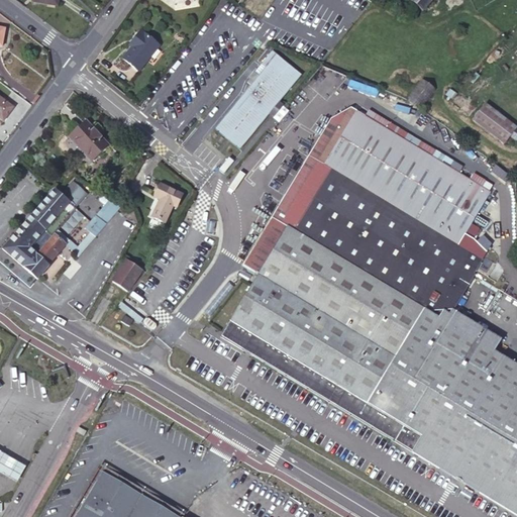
[(409,0),(421,10),(430,0),(409,0)]
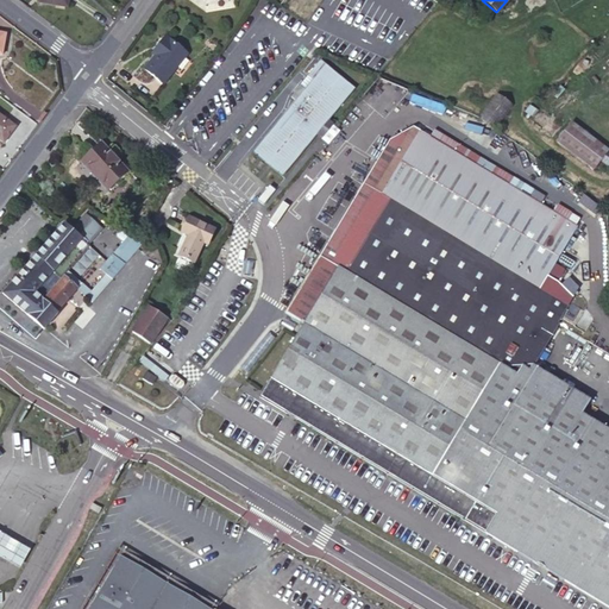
[(164,36),(157,48),(161,51),(156,57),(145,71),(164,86),(189,56),(164,36)]
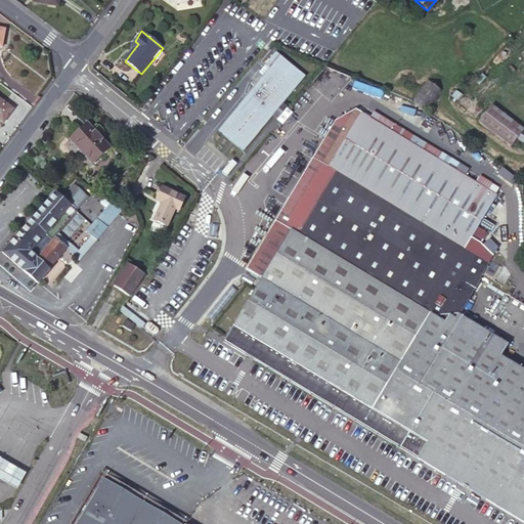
[(138,44),(135,41),(130,46),(134,49),(138,44)]
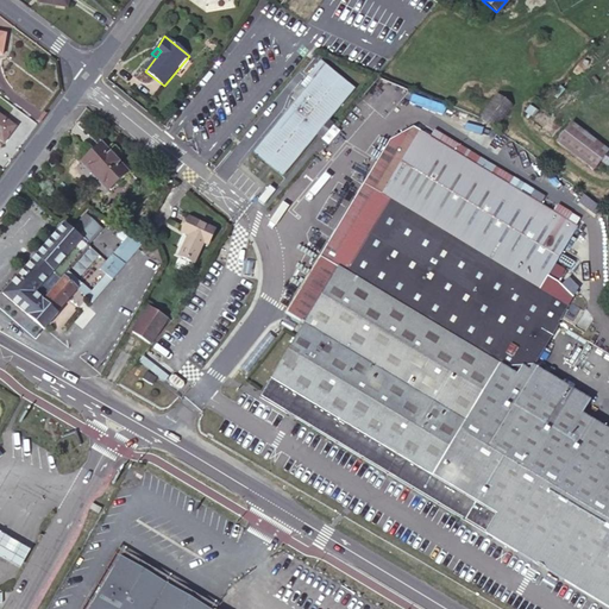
[(351,88),(319,60),(307,74),(312,79),(303,88),(297,85),(288,95),(294,100),(251,151),(280,175),(314,133),(319,138),(331,124),(326,119),(351,88)]
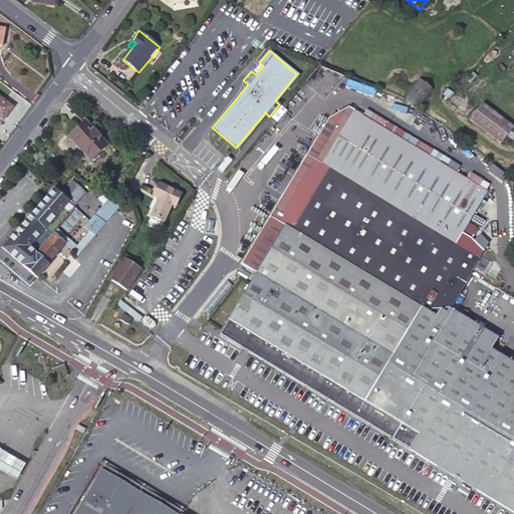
[(259,62),(251,71),(256,74),(263,66),(259,62)]
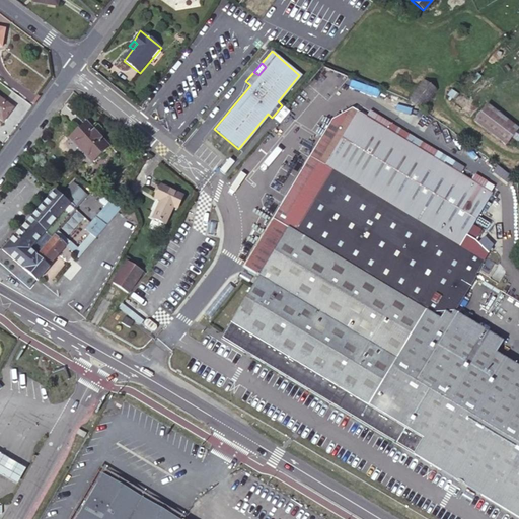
[(423,79),(409,99),(421,108),(435,89),(423,79)]
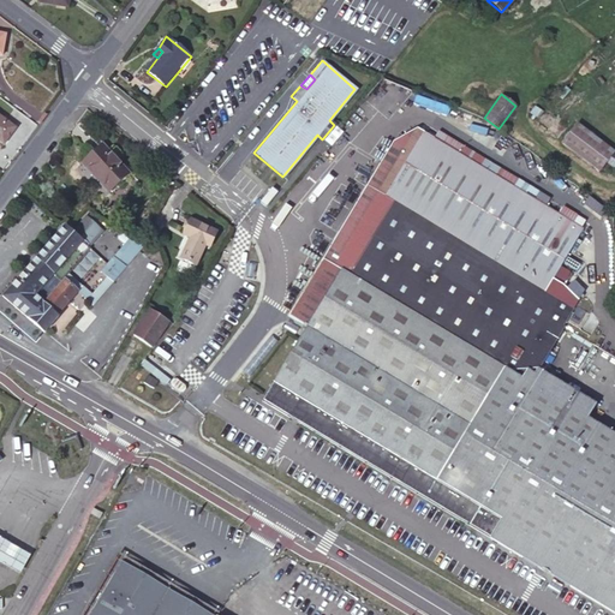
[(569,118),(548,101),(537,117),(559,133),(569,118)]
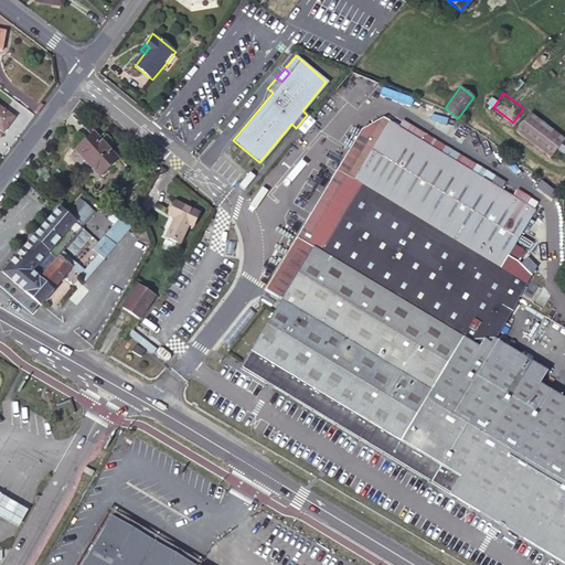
[(13,117),(0,106),(0,129),(3,131),(13,117)]
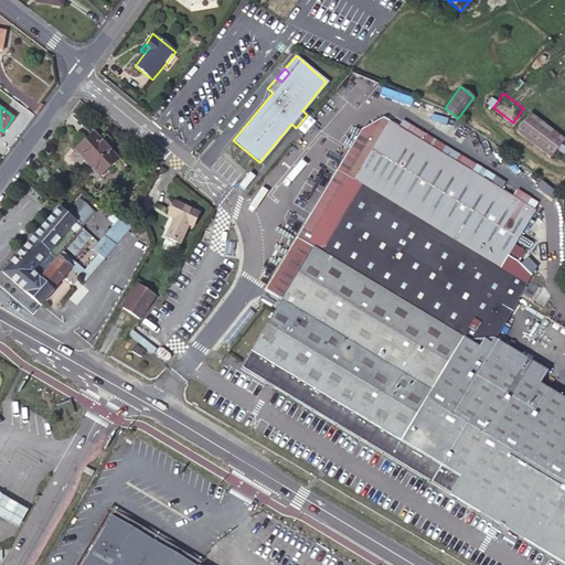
[(563,139),(531,113),(518,130),(550,156),(563,139)]
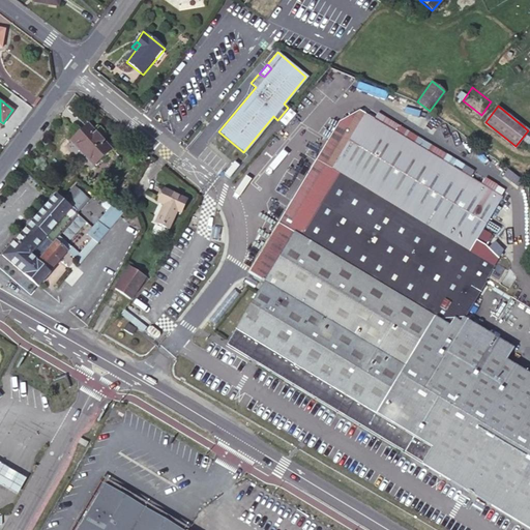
[(529,374),(526,372),(506,359),(513,347),(463,317),(499,257),(486,244),(492,232),(483,227),(501,196),(495,190),(480,183),(460,171),(447,163),(442,159),(429,151),(382,123),(385,117),(377,113),(374,118),(358,110),(339,121),(248,270),(264,281),(226,344),(444,476),(529,527),(529,374)]
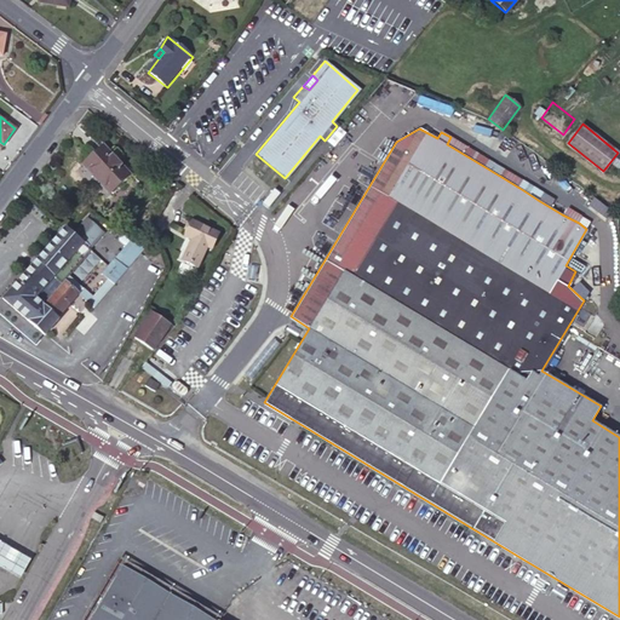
[(506,170),(451,137),(447,144),(501,177),(506,170)]
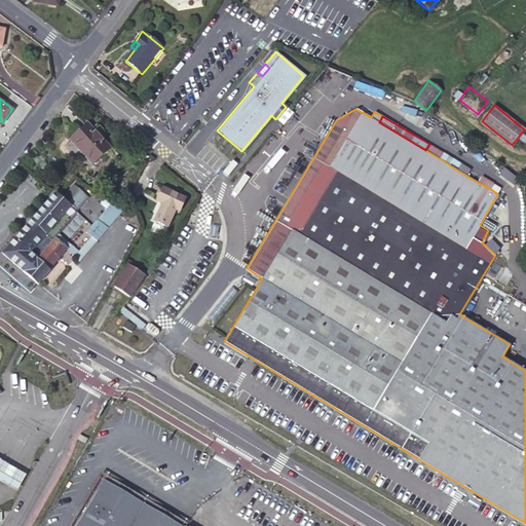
[(109,148),(86,123),(70,138),(92,162),(109,148)]
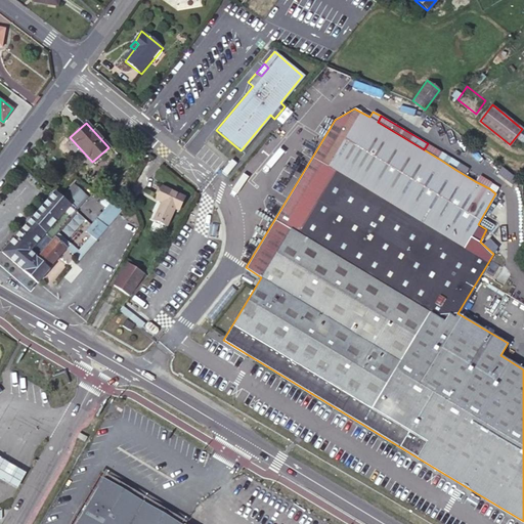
[(428,143),(424,149),(437,158),(440,151),(428,143)]
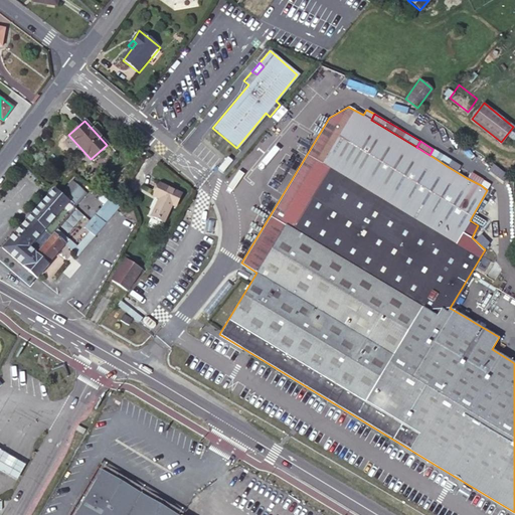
[(438,152),(435,158),(447,166),(451,160),(438,152)]
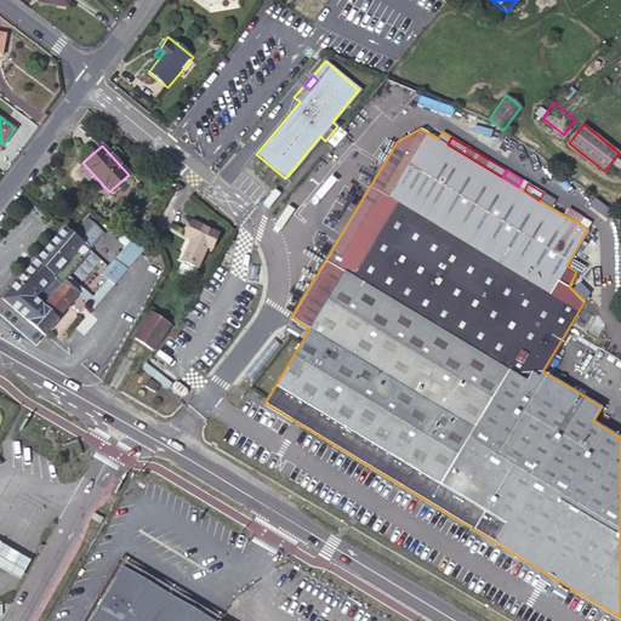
[(613,212),(598,200),(593,208),(608,220),(613,212)]
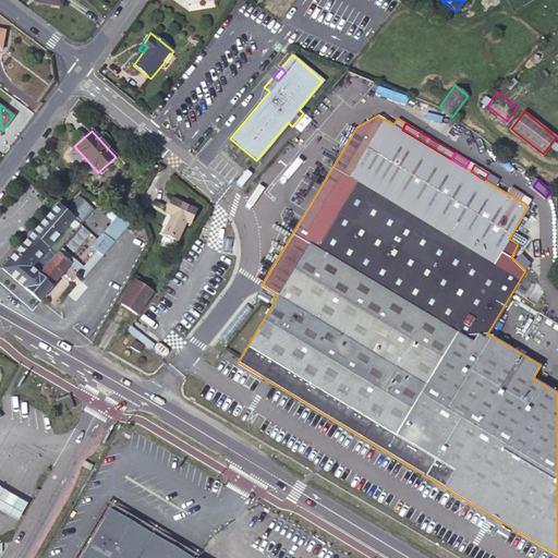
[(506,193),(521,201),(524,195),(510,186),(506,193)]
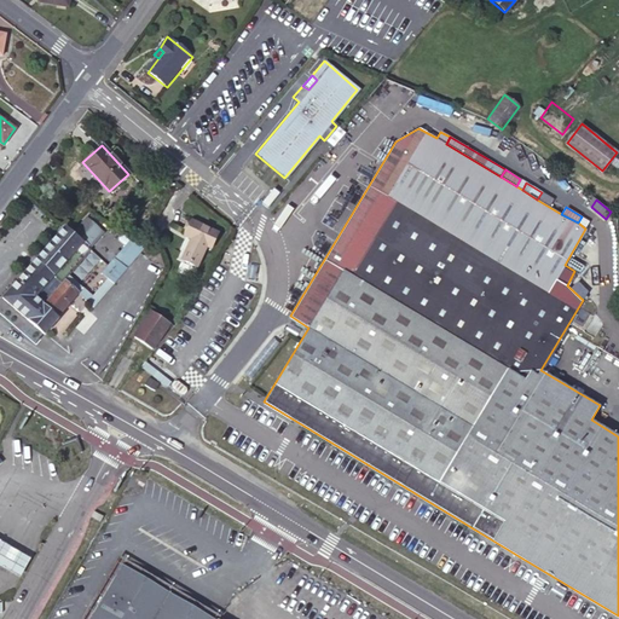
[(100,230),(86,218),(73,233),(63,226),(3,298),(45,334),(58,317),(57,316),(77,293),(63,281),(90,249),(86,247),(100,230)]
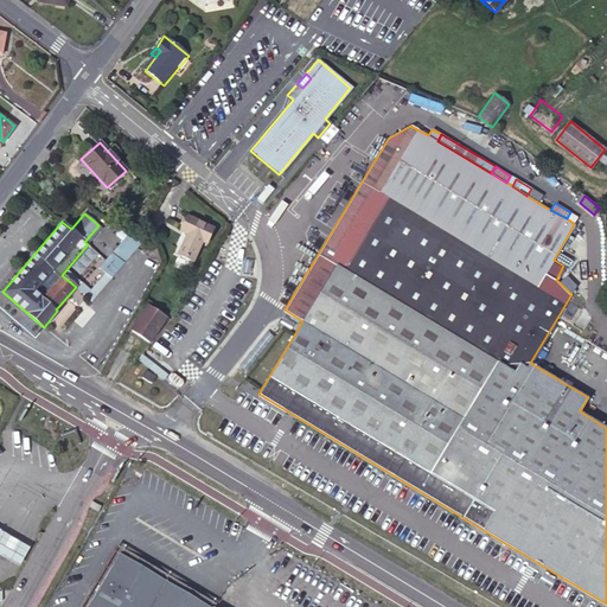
[(212,228),(186,216),(180,230),(187,234),(178,255),(192,260),(200,240),(206,242),(212,228)]
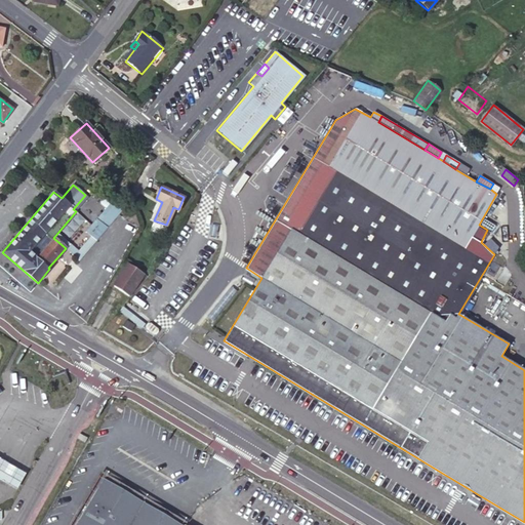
[(121,210),(112,201),(85,231),(94,239),(98,235),(108,244),(121,230),(118,227),(122,223),(115,217),(121,210)]
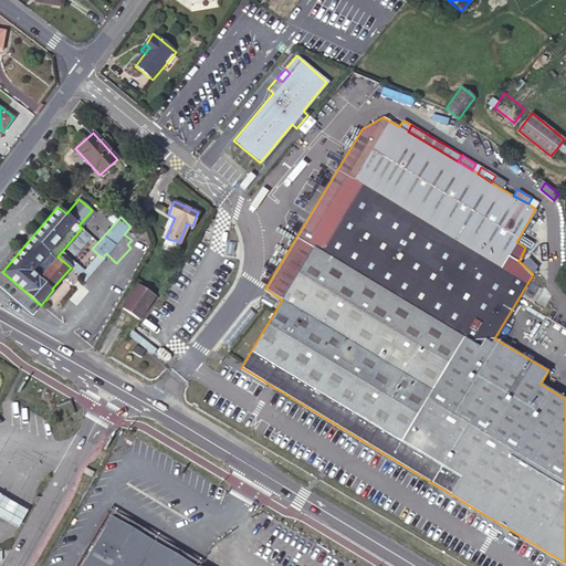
[(138,318),(155,294),(137,283),(121,306),(127,311),(126,312),(116,307),(108,322),(125,331),(134,315),(138,318)]
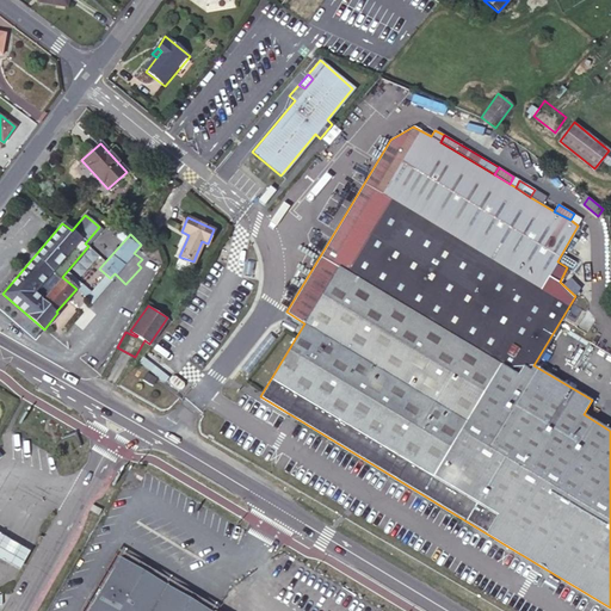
[(155,378),(146,371),(141,380),(152,386),(155,378)]
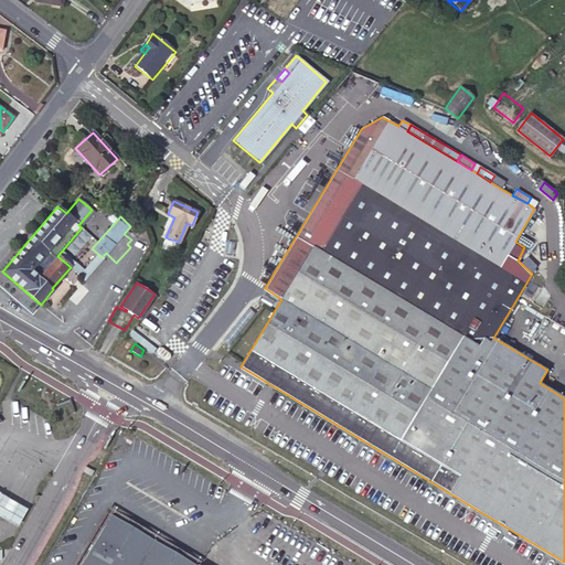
[(91,470),(87,468),(84,473),(93,479),(95,476),(89,471),(91,470)]
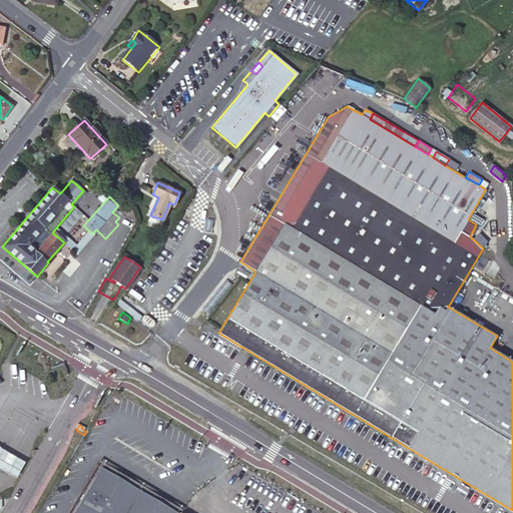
[(0,469),(3,472),(13,478),(23,462),(12,456),(0,449),(0,469)]
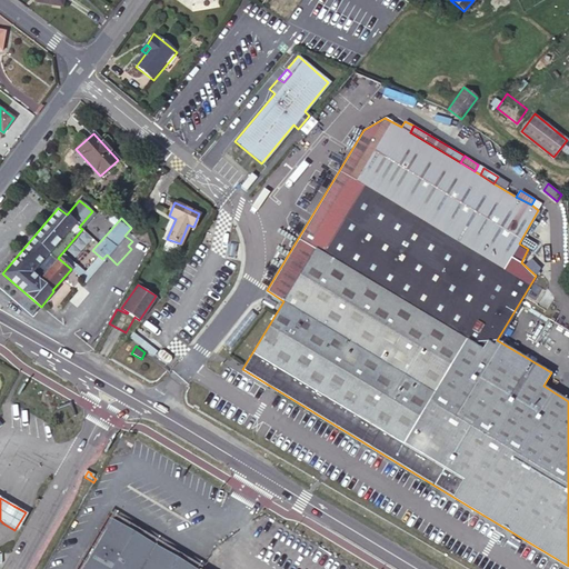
[(196,568),(110,518),(80,568),(196,568)]
